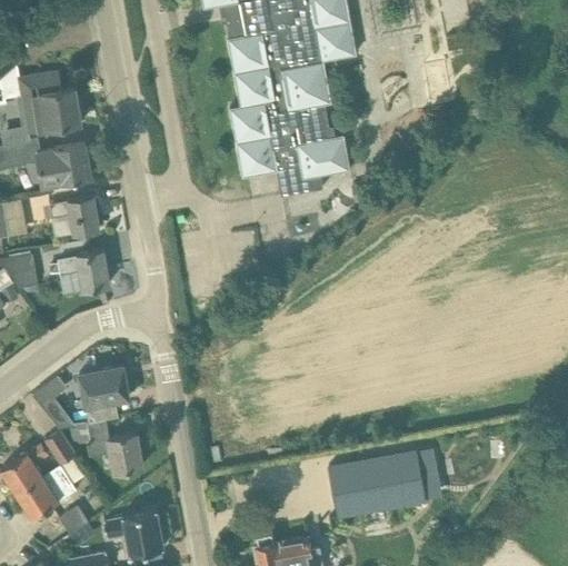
[(201,0),(203,9),(222,6),(228,39),(240,107),(229,109),(242,178),(276,171),(281,197),(322,189),(320,176),(350,171),(344,136),(330,138),(325,106),(331,105),(324,61),(356,56),(346,0),(201,0)]
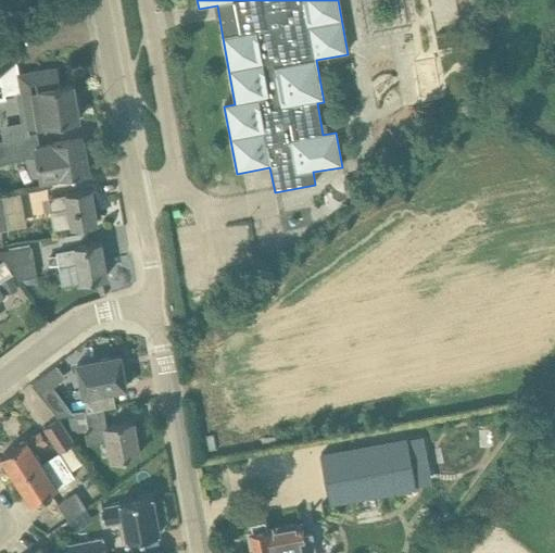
[(0,102),(5,102),(1,75),(20,59),(7,42),(0,48),(0,102)]
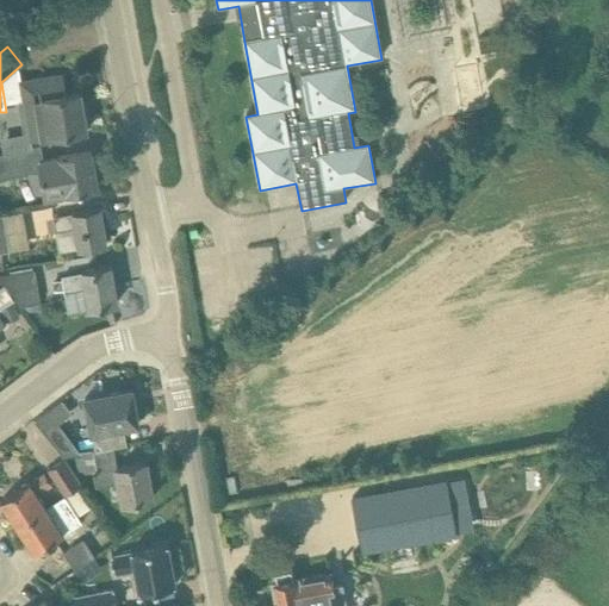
[(62,77),(32,83),(35,95),(23,98),(31,143),(87,133),(80,95),(66,98),(62,77)]
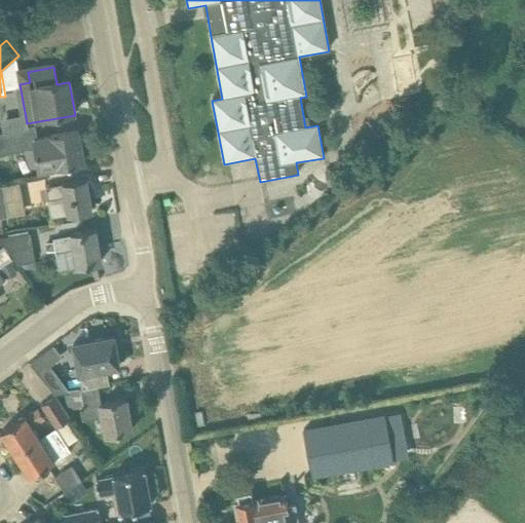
[(72,167),(72,166),(83,164),(78,134),(27,142),(25,135),(0,140),(0,161),(33,154),(37,174),(57,171),(72,167)]
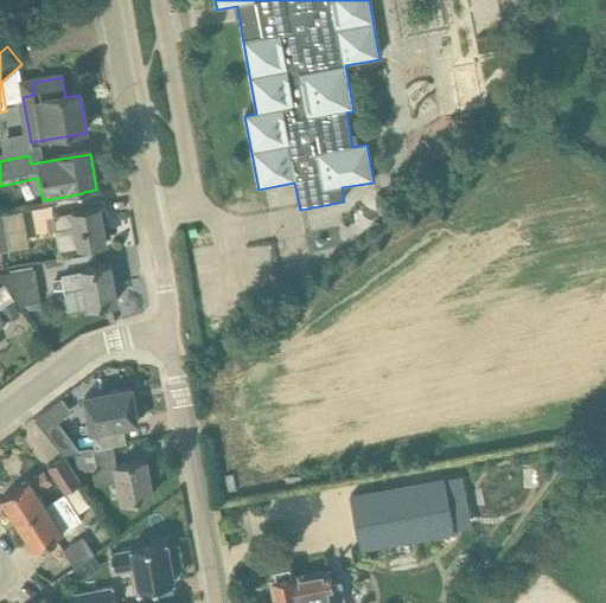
[(72,216),(52,218),(56,233),(58,252),(78,250),(106,245),(100,209),(72,213),(72,216)]
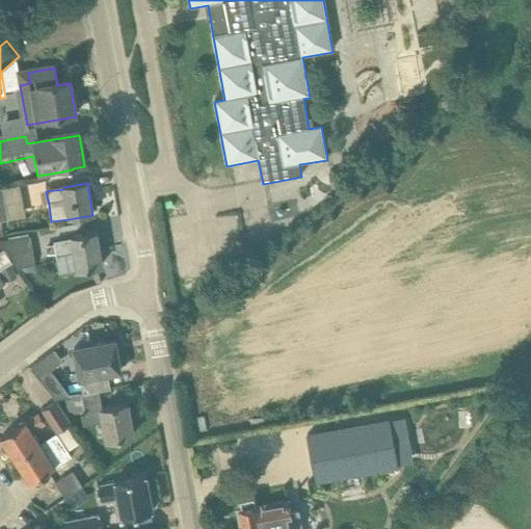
[(0,225),(11,222),(8,207),(24,204),(21,187),(0,190),(0,225)]
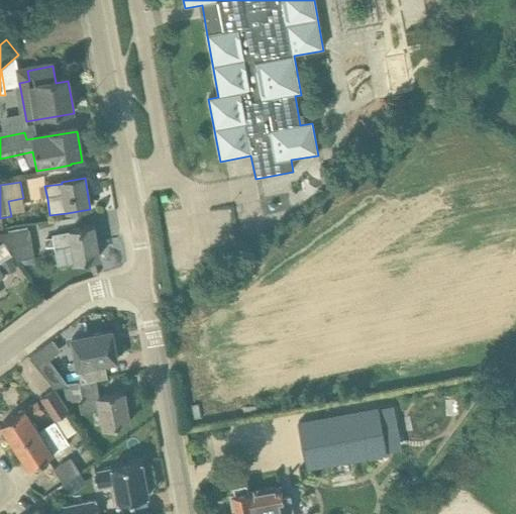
[(55,247),(56,250),(73,247),(76,264),(99,260),(94,228),(70,232),(70,233),(53,236),(54,239),(55,247)]
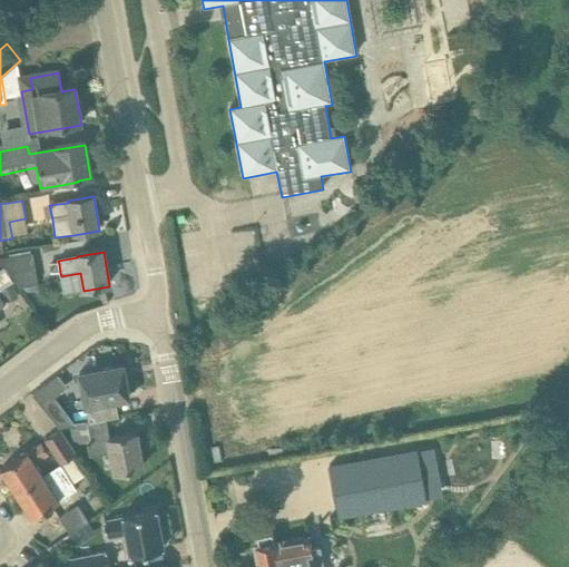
[(2,261),(22,287),(37,284),(31,255),(2,261)]
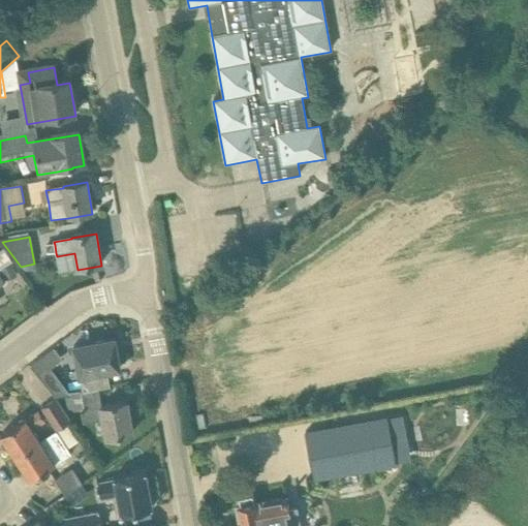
[(55,245),(44,247),(47,255),(56,253),(55,245)]
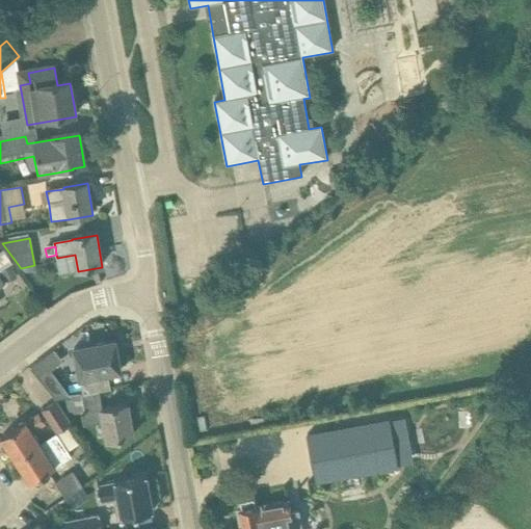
[(91,348),(74,351),(77,365),(79,379),(82,395),(95,394),(99,393),(110,391),(107,375),(121,372),(115,342),(91,347),(91,348)]
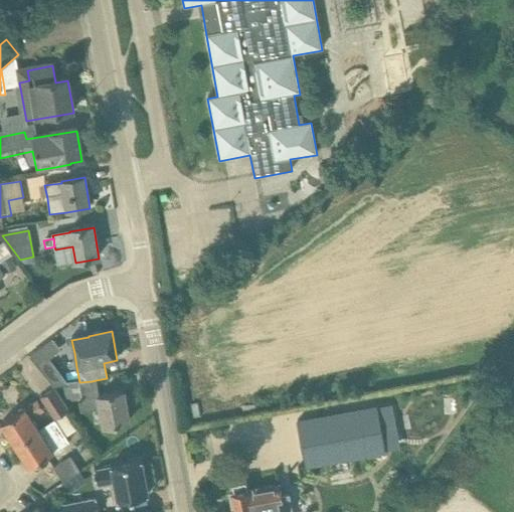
[(51,340),(29,358),(37,369),(60,352),(51,340)]
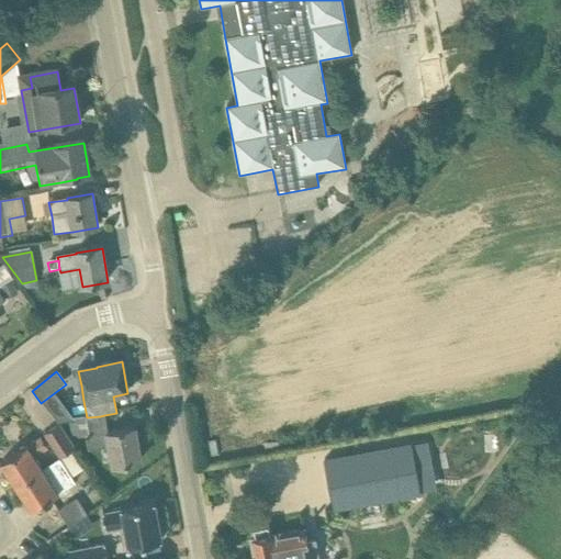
[(75,425),(70,426),(73,438),(77,437),(77,440),(86,438),(88,451),(110,447),(114,467),(141,462),(134,428),(103,434),(100,416),(87,417),(74,421),(75,425)]
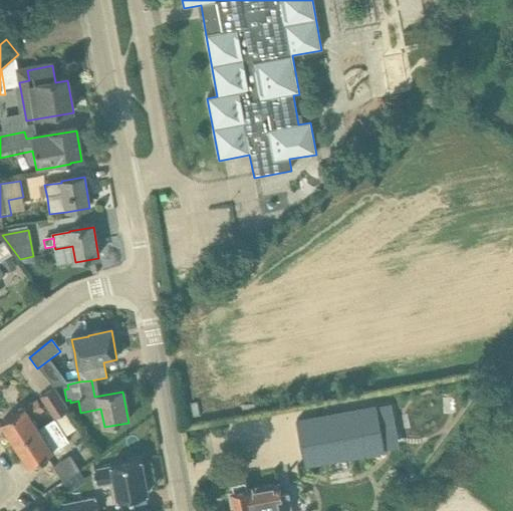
[(52,389),(39,397),(53,419),(67,411),(52,389)]
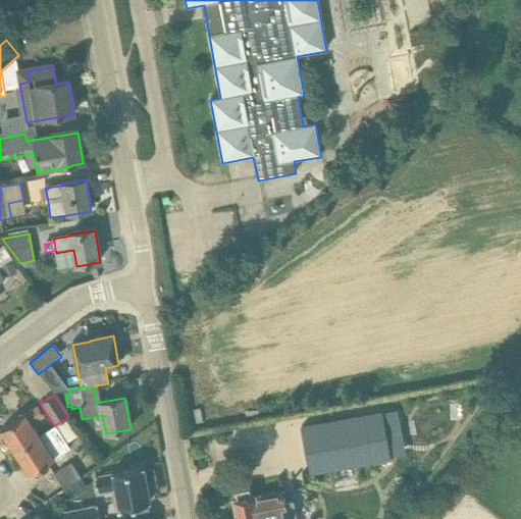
[(0,430),(15,453),(39,437),(32,425),(44,417),(38,408),(25,416),(24,415),(0,430)]
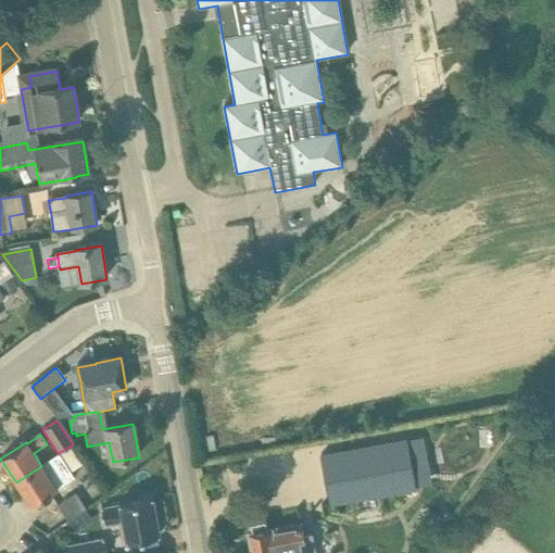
[(406,440),(320,456),(330,506),(416,490),(416,489),(406,441),(406,440)]
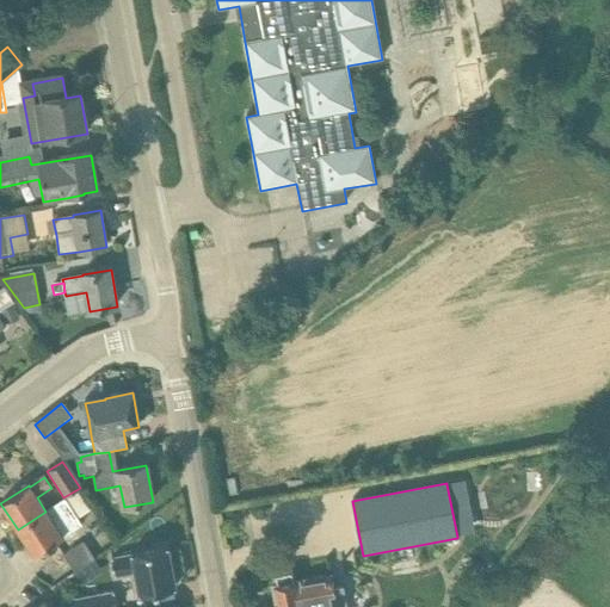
[(45,512),(18,530),(35,556),(63,538),(62,537),(81,525),(78,520),(88,512),(75,491),(45,512)]
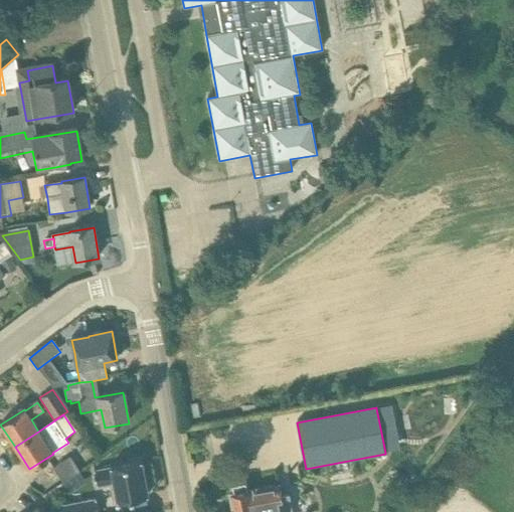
[(54,469),(63,483),(78,473),(69,459),(54,469)]
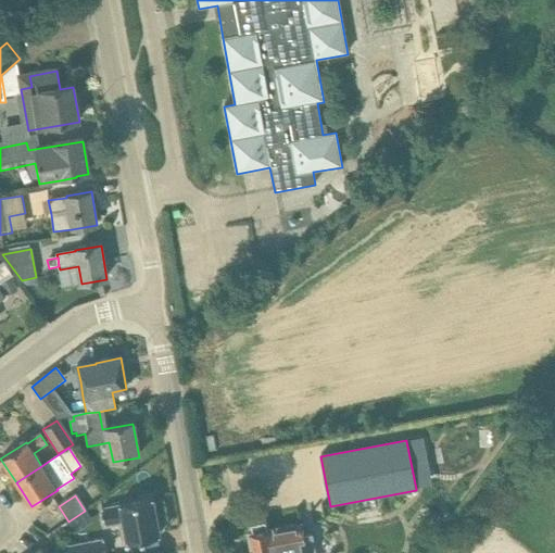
[(105,526),(124,523),(127,542),(160,536),(153,498),(120,504),(121,506),(102,510),(105,526)]
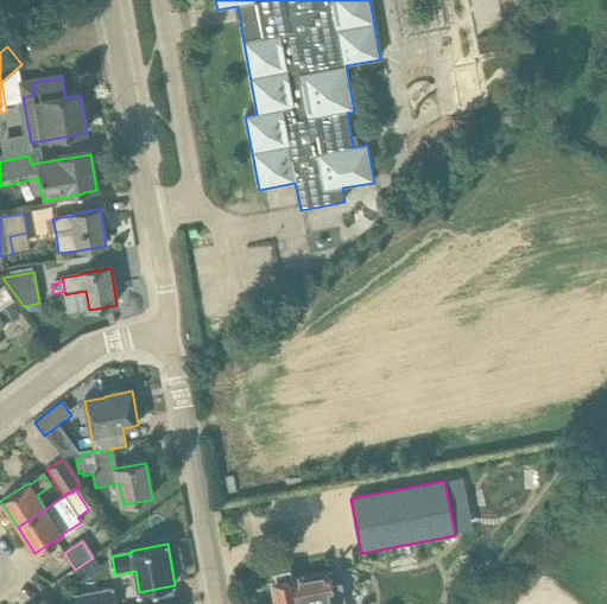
[(274,573),(276,583),(272,584),(276,603),(345,603),(342,585),(333,587),(330,574),(296,582),(296,580),(292,580),(290,570),(274,573)]
